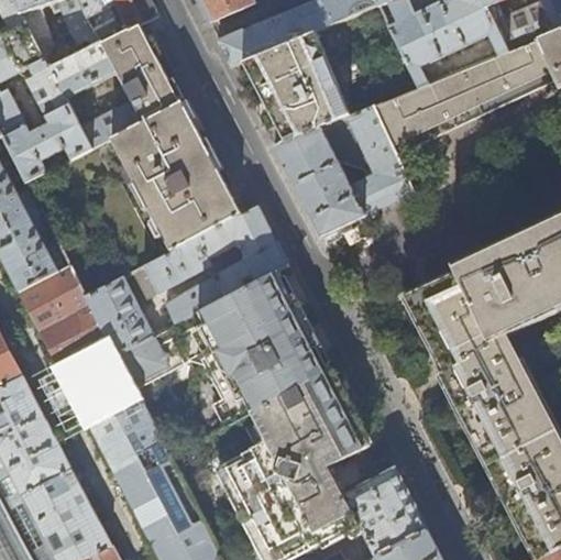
[(0,129),(25,178),(45,168),(40,158),(65,145),(70,156),(90,145),(79,124),(65,97),(50,66),(44,57),(14,0),(0,0),(0,10),(9,26),(0,30),(0,129)]
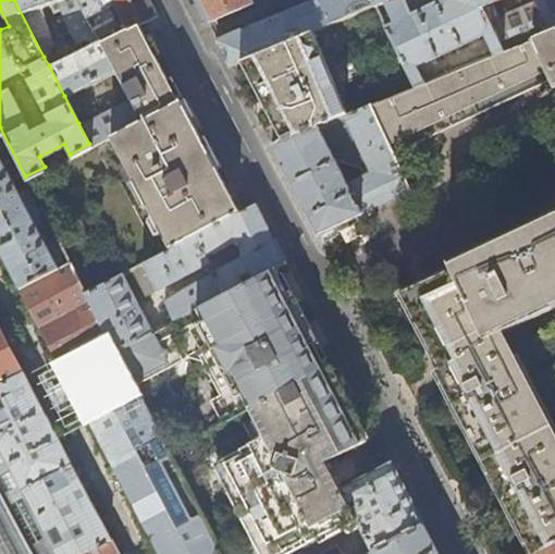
[(14,0),(44,57),(49,54),(48,51),(53,42),(41,5),(49,1),(52,11),(61,10),(70,31),(77,40),(86,36),(93,42),(49,65),(64,96),(103,75),(107,81),(118,75),(99,40),(77,0),(14,0)]
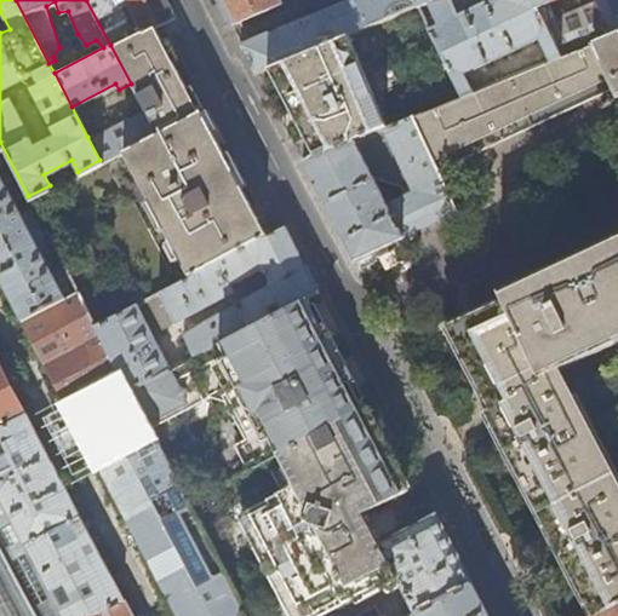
[(86,0),(110,45),(152,26),(160,22),(172,16),(170,11),(164,0),(86,0)]
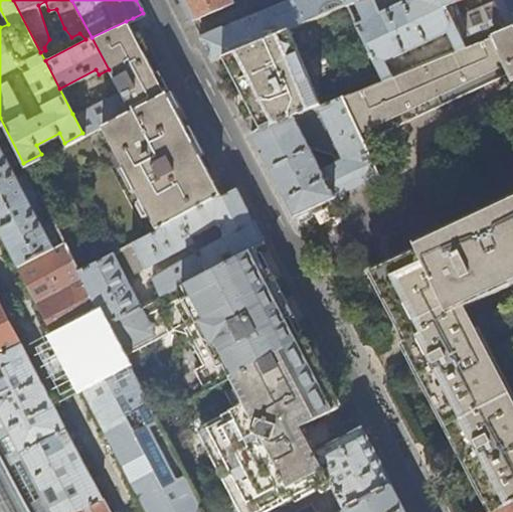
[(288,0),(199,36),(205,46),(211,59),(221,54),(288,27),(346,3),(344,0),(180,0),(190,19),(232,1),(231,0),(288,0)]
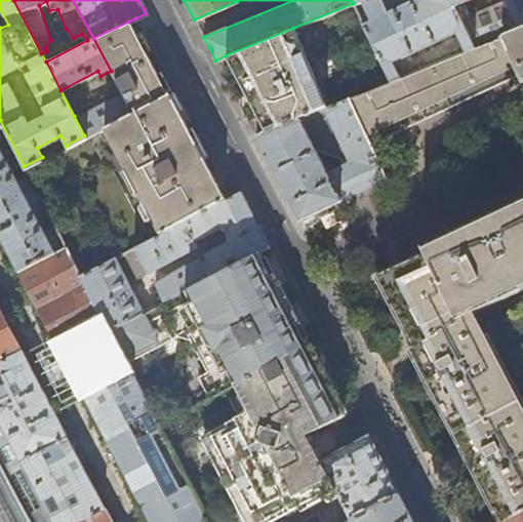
[(351,0),(353,3),(391,80),(474,46),(451,0),(351,0)]
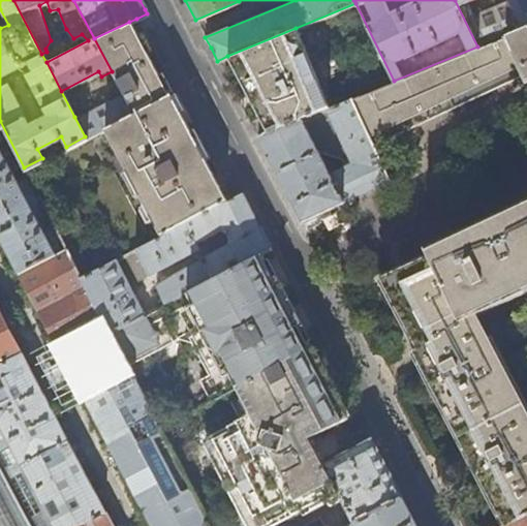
[(488,0),(470,8),(466,1),(468,0),(455,0),(477,47),(523,28),(508,0),(488,0)]
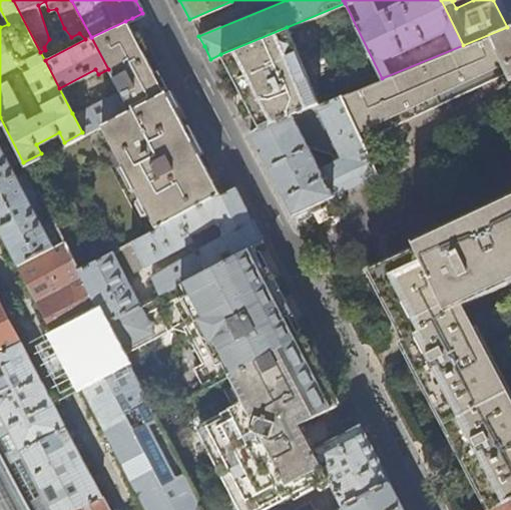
[(493,0),(507,27),(510,25),(510,0),(493,0)]
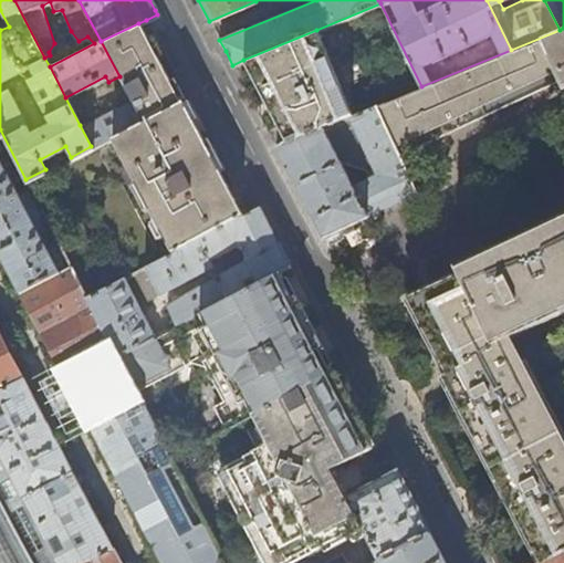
[(146,38),(138,23),(101,41),(119,76),(131,98),(142,121),(112,136),(171,251),(242,214),(235,200),(228,186),(197,129),(190,115),(183,102),(181,100),(179,101),(146,38)]
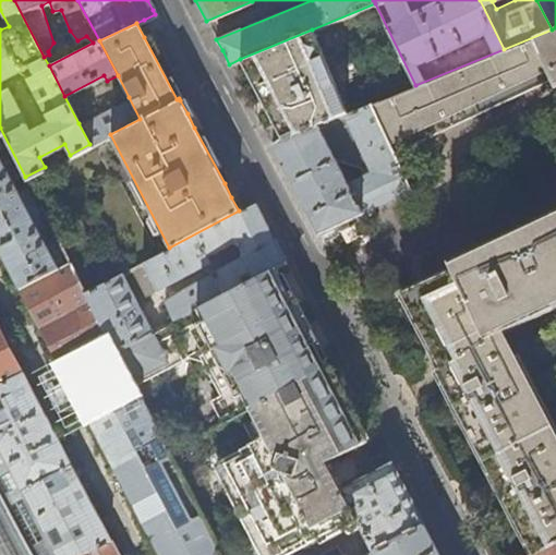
[(555,27),(552,29),(504,49),(415,85),(369,105),(388,146),(438,123),(522,86),(553,72),(555,79),(555,27)]
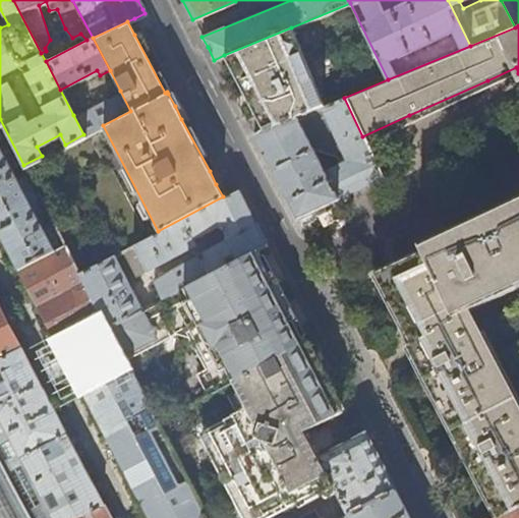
[(324,106),(291,27),(224,55),(245,96),(263,130),(296,117),(321,107),(324,106)]
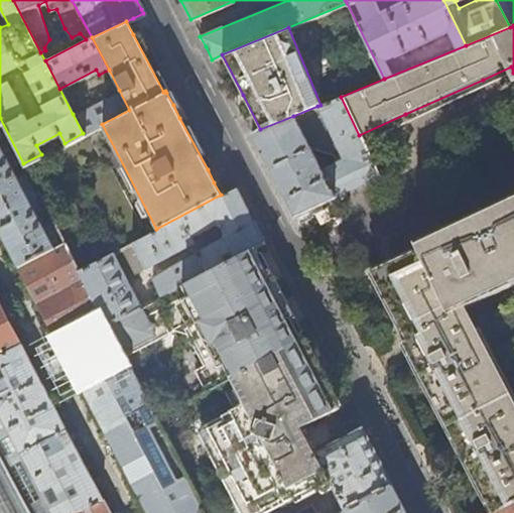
[(119,90),(73,114),(83,133),(102,124),(129,110),(119,90)]
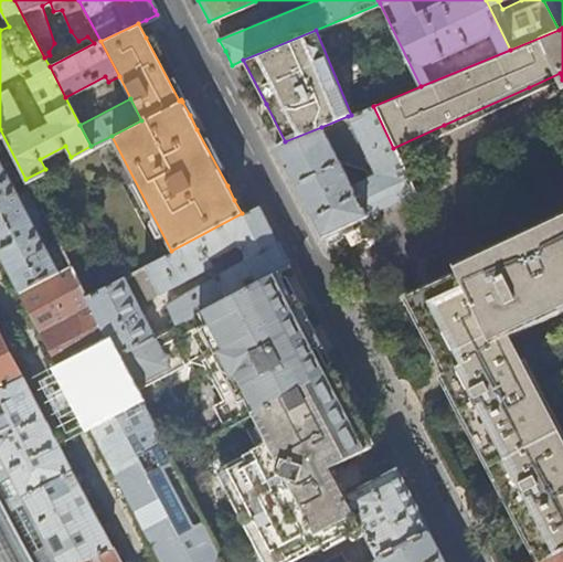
[(348,116),(321,127),(285,141),(275,146),(298,190),(321,235),(357,218),(364,214),(414,190),(393,148),(373,106),(351,115),(348,116)]
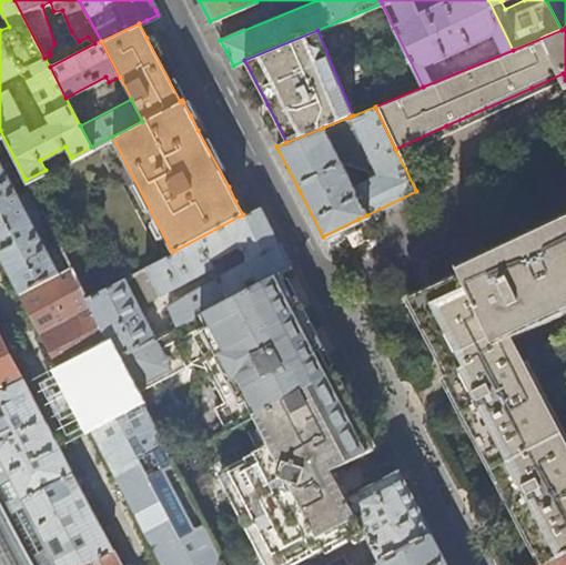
[(26,180),(0,130),(0,254),(162,564),(226,564),(171,456),(137,391),(118,355),(88,296),(26,180)]
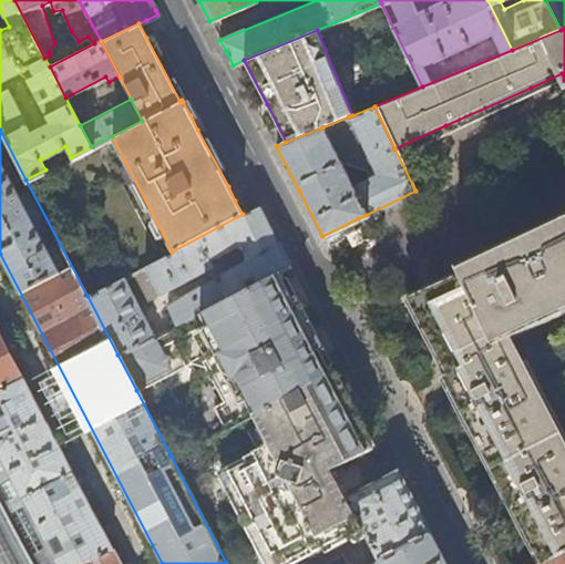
[(258,206),(243,214),(172,252),(135,270),(149,295),(213,264),(209,258),(239,243),(247,258),(166,305),(171,315),(167,317),(172,326),(278,270),(288,265),(273,234),(258,206)]
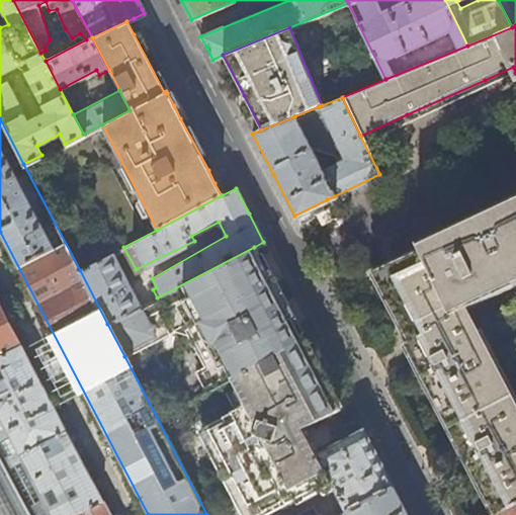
[(515,200),(453,231),(418,247),(420,251),(395,263),(374,272),(410,339),(406,342),(409,347),(461,446),(496,514),(515,503),(515,408),(463,310),(515,281),(515,200)]
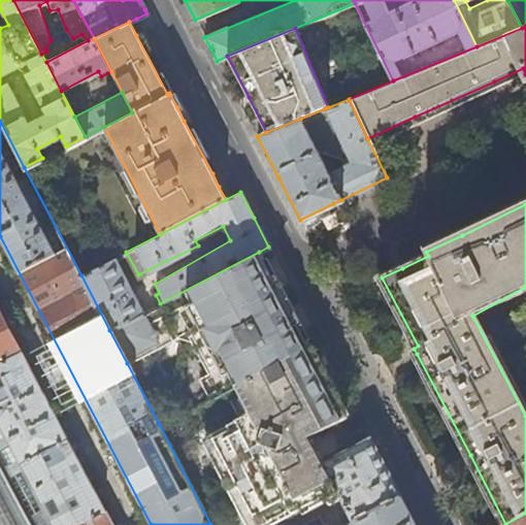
[(293,315),(259,252),(160,303),(142,313),(109,330),(127,363),(177,337),(189,341),(205,374),(196,379),(206,399),(308,346),(303,335),(293,315)]
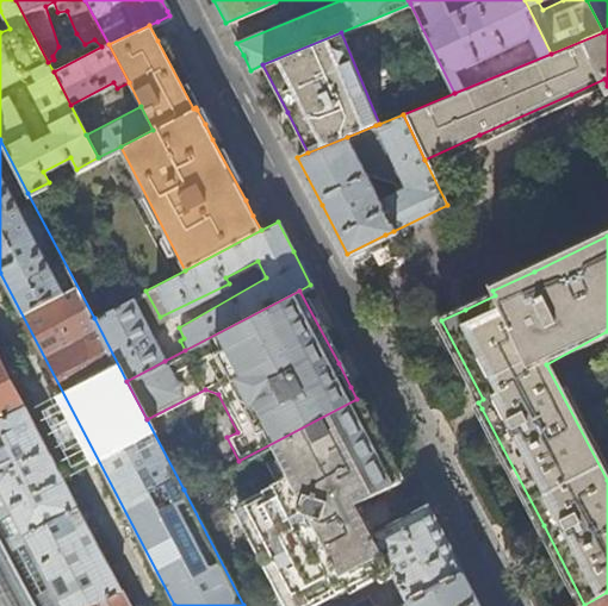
[(131,298),(94,318),(126,381),(165,361),(131,298)]
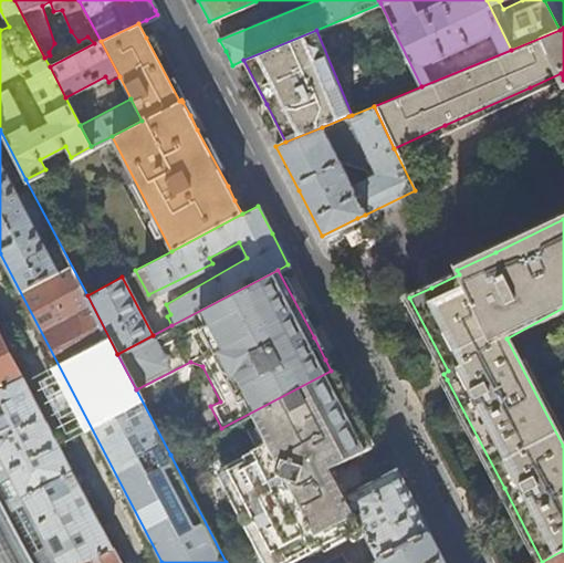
[(121,562),(0,333),(0,502),(31,562),(121,562)]
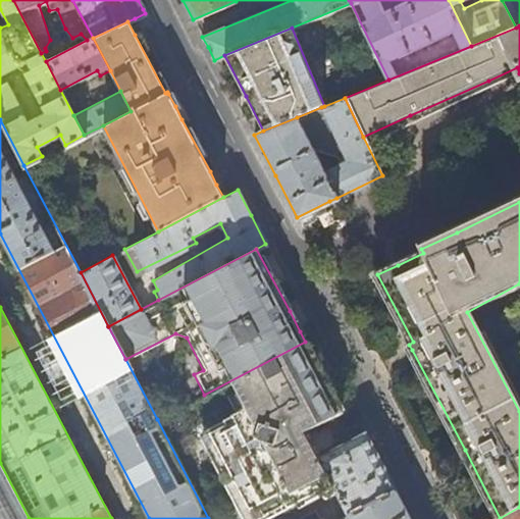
[(329,418),(343,412),(338,403),(305,342),(204,395),(157,419),(208,518),(340,518),(349,514),(318,457),(343,445),(329,418)]
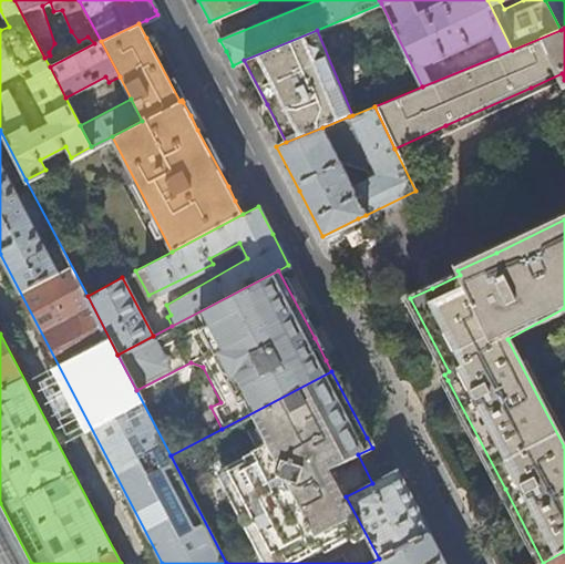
[(411,495),(398,471),(387,477),(387,474),(372,483),(346,496),(379,559),(430,532),(411,495)]
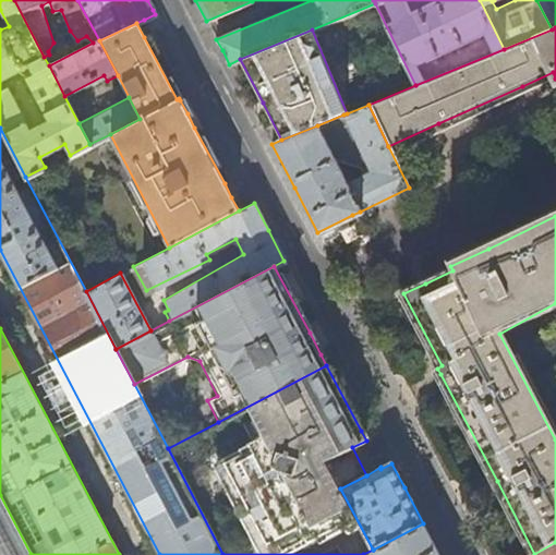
[(31,554),(0,495),(0,554),(31,554)]
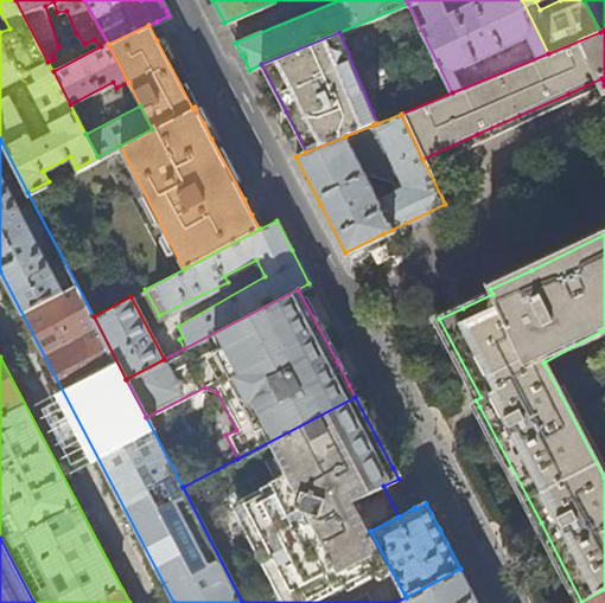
[(477,602),(460,569),(406,597),(395,602),(477,602)]
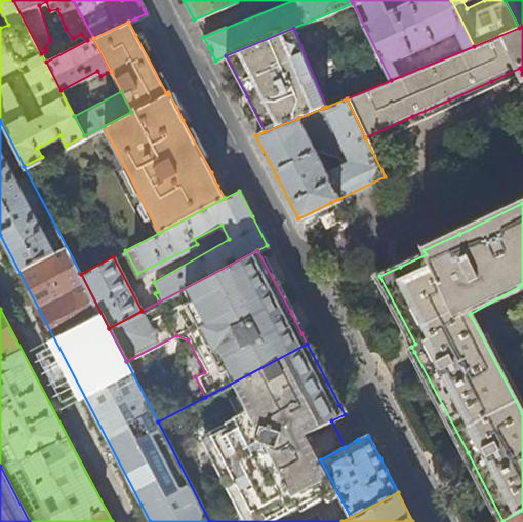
[(500,521),(522,521),(522,510),(503,521),(500,521)]
